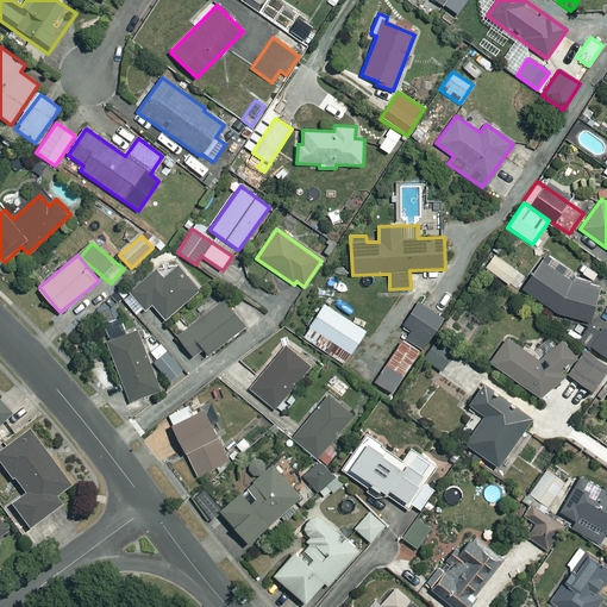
[(539,262),(521,291),(555,314),(584,323),(605,292),(570,281),(539,262)]
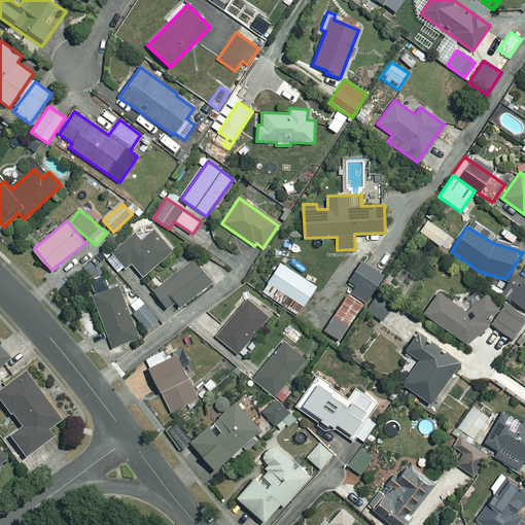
[(171,250),(152,230),(141,241),(134,233),(112,253),(126,268),(131,263),(143,276),(171,250)]
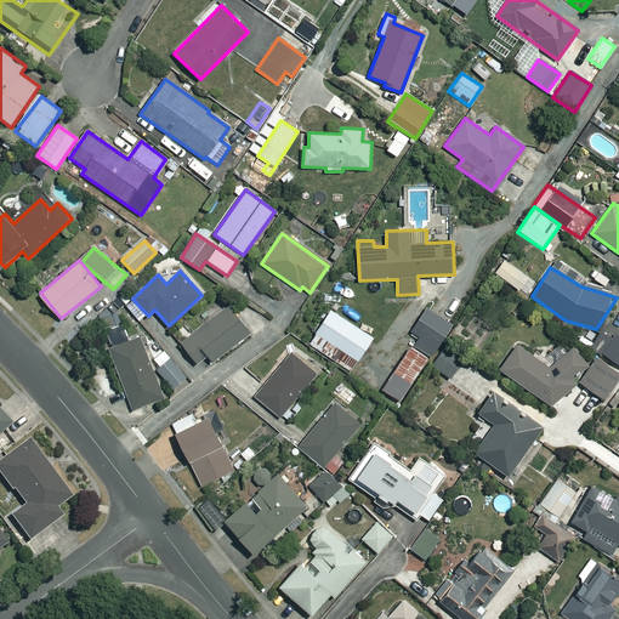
[(250,334),(231,306),(181,342),(196,363),(206,355),(211,362),(250,334)]
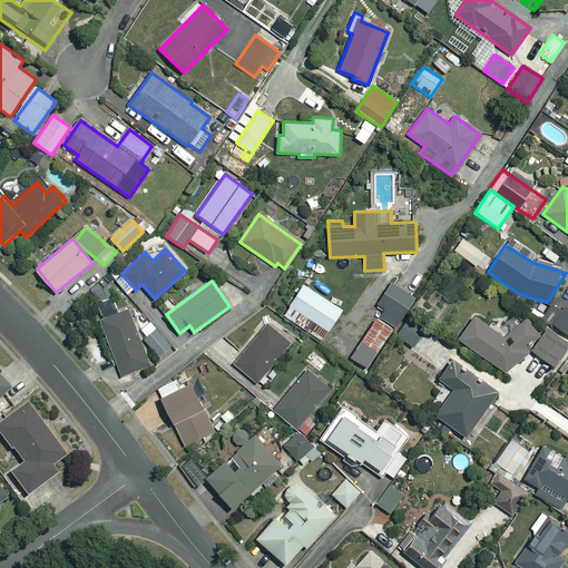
[(376,319),(393,330),(415,300),(392,282),(375,304),(383,310),(376,319)]
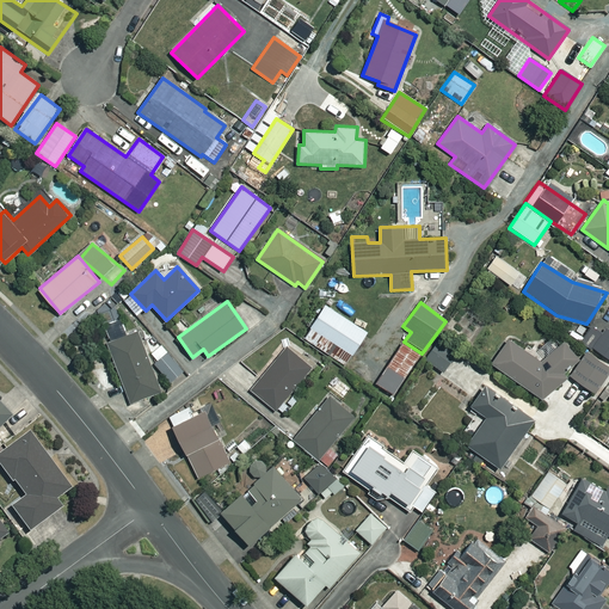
[(368,333),(326,306),(305,338),(327,352),(333,343),(352,356),(368,333)]
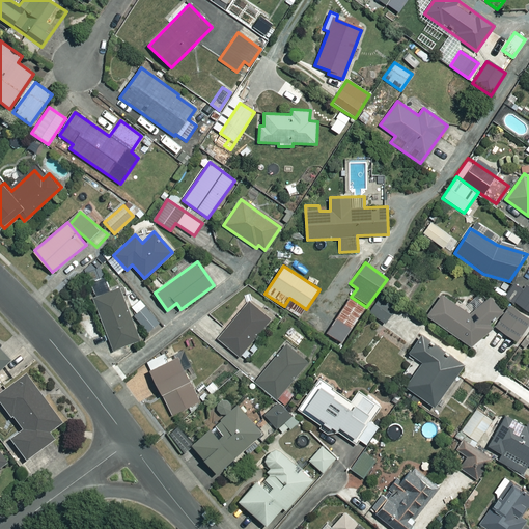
[(89,282),(93,295),(109,288),(104,277),(89,282)]
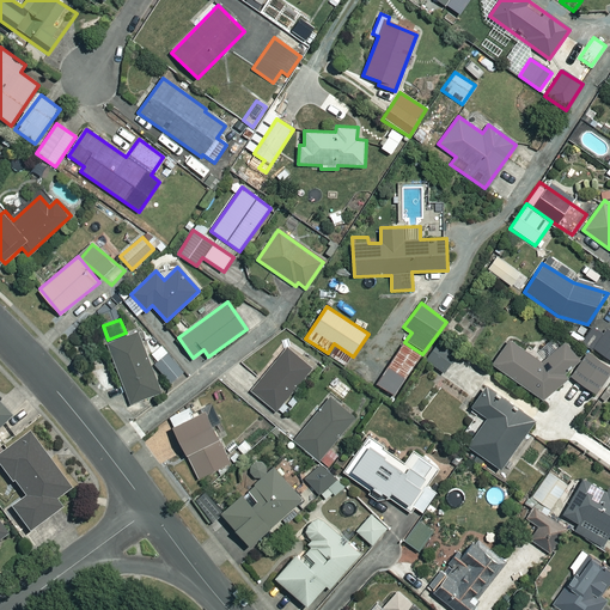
[(603,334),(592,325),(581,341),(609,360),(609,333),(605,330),(603,334)]
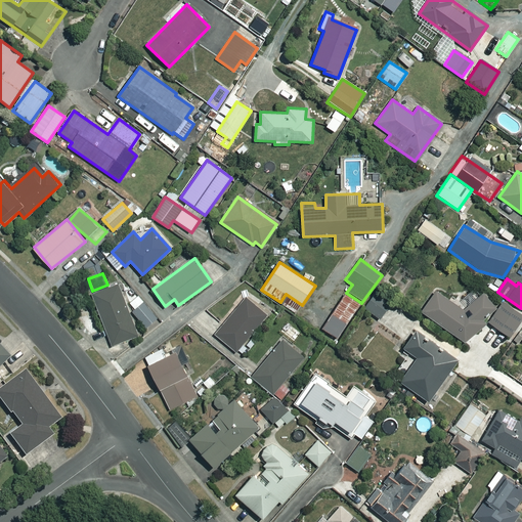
[(136,335),(117,285),(91,294),(111,345),(136,335)]
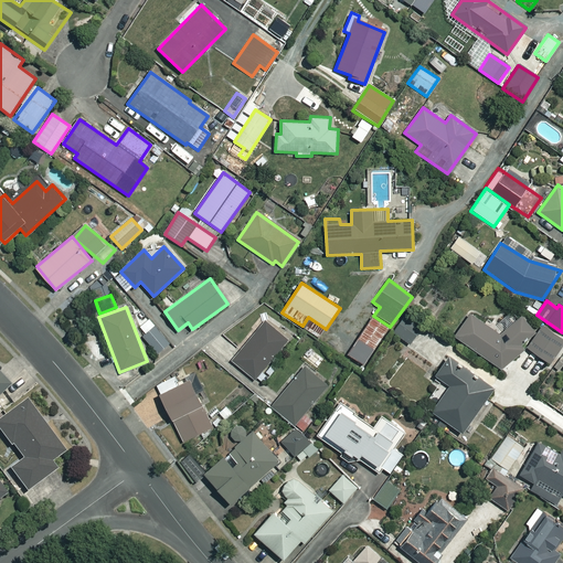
[(421,327),(404,315),(392,331),(409,343),(421,327)]
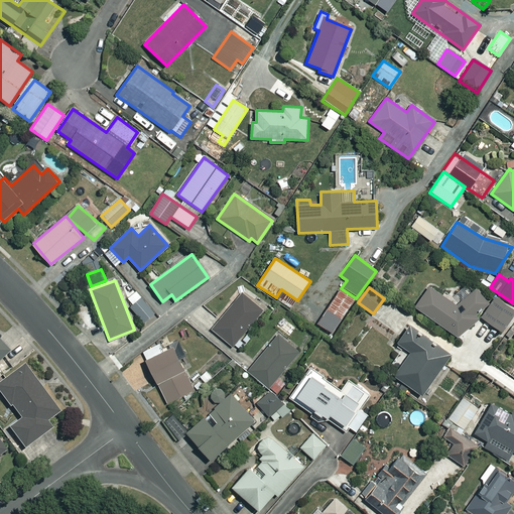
[(458,307),(429,287),(415,307),(460,339),(487,300),(471,289),(458,307)]
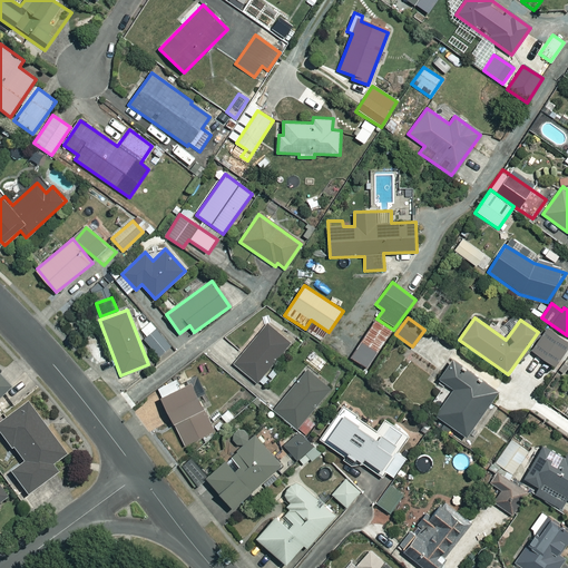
[(393,330),(376,319),(350,356),(365,369),(393,330)]
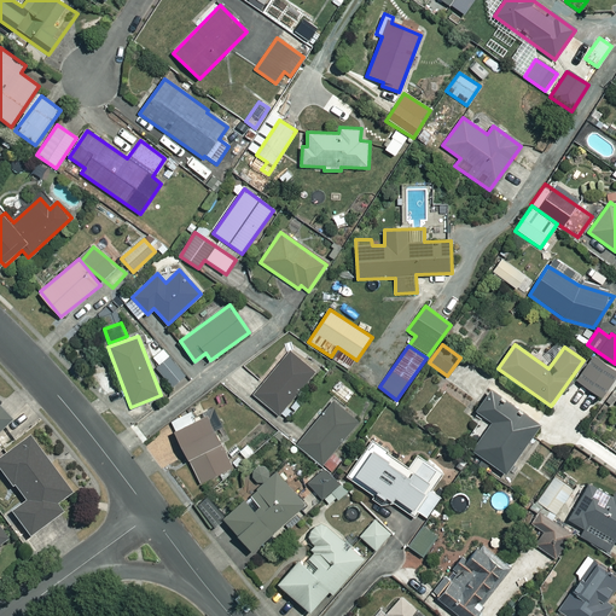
[(172,356),(169,358),(163,349),(152,358),(160,366),(157,368),(170,387),(185,375),(172,356)]
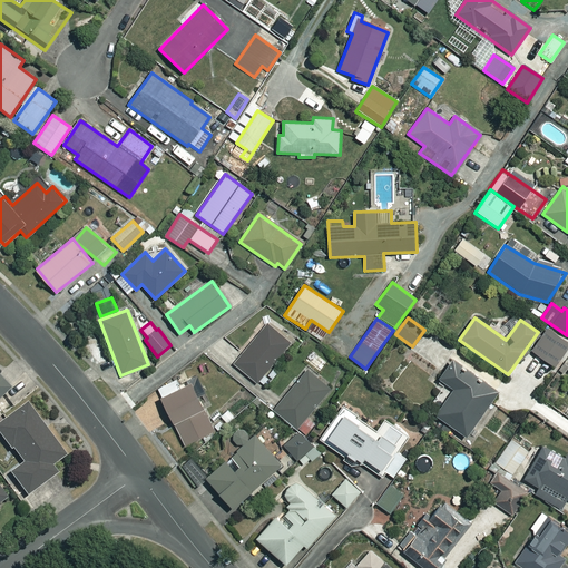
[(289,343),(265,324),(233,363),(256,383),(289,343)]
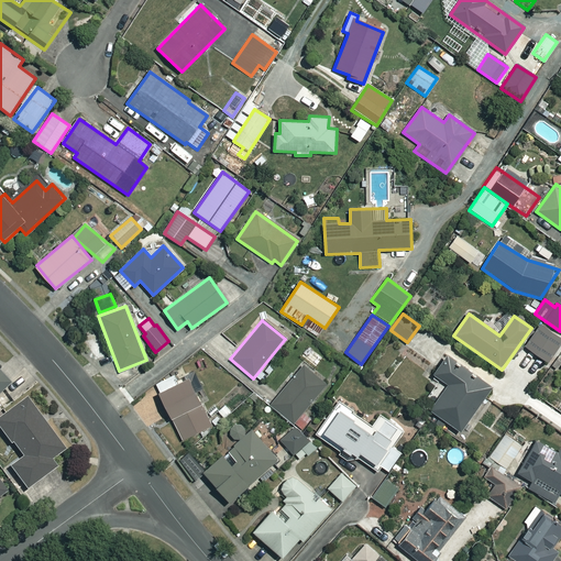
[(560,341),(560,338),(540,325),(525,348),(547,363),(560,341)]
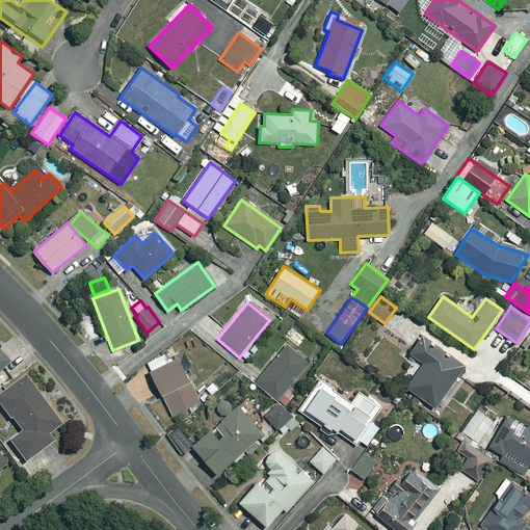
[(464,367),(422,337),(409,354),(423,365),(406,388),(434,408),(464,367)]
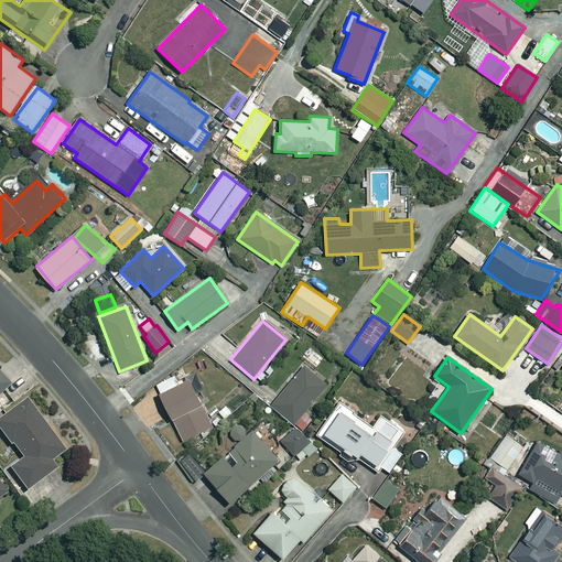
[(326,385),(304,365),(270,404),(293,424),(326,385)]
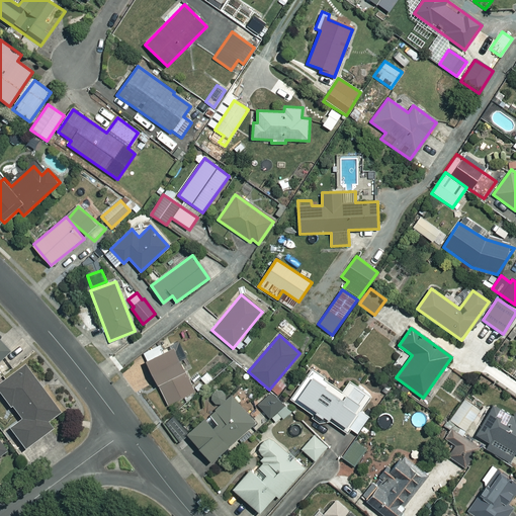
[(163,352),(159,344),(143,352),(168,405),(195,392),(174,347),(163,352)]
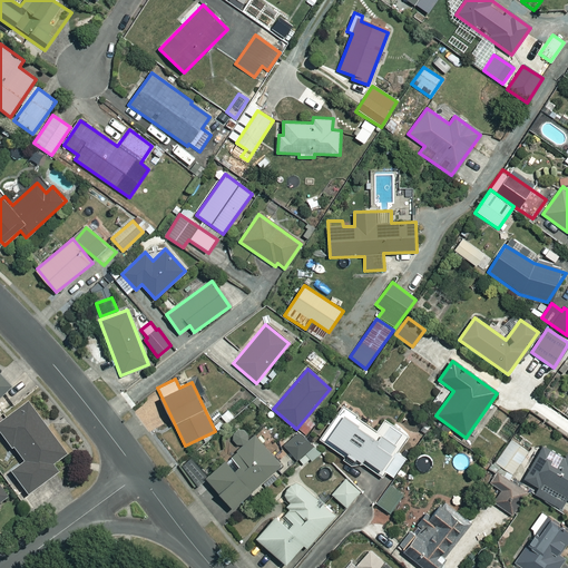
[(64,454),(25,403),(0,421),(0,437),(20,464),(9,472),(25,495),(55,472),(50,464),(64,454)]
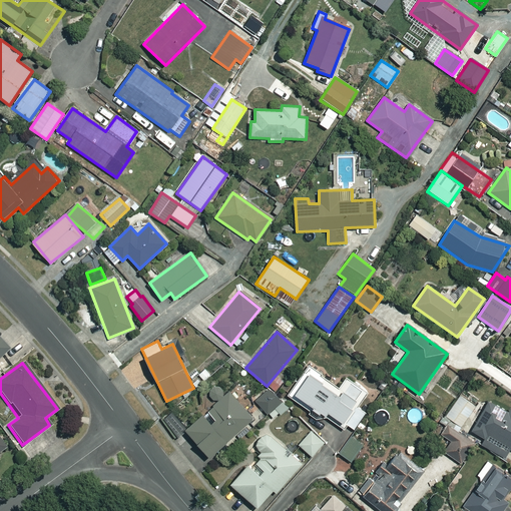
[(308,371),(290,395),(340,431),(344,425),(352,430),(365,412),(356,406),(366,393),(347,379),(337,392),(308,371)]
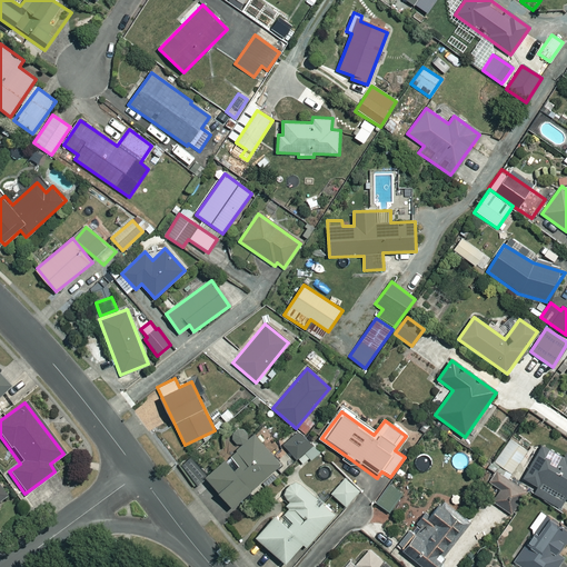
[(280,466),(245,424),(230,436),(241,448),(207,478),(232,508),(280,466)]
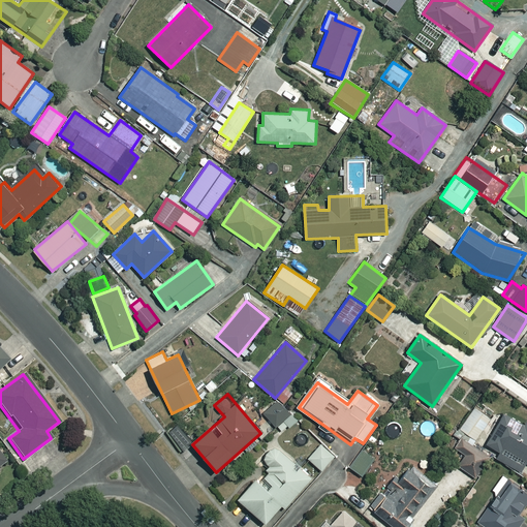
[(289,414),(277,401),(262,413),(275,427),(289,414)]
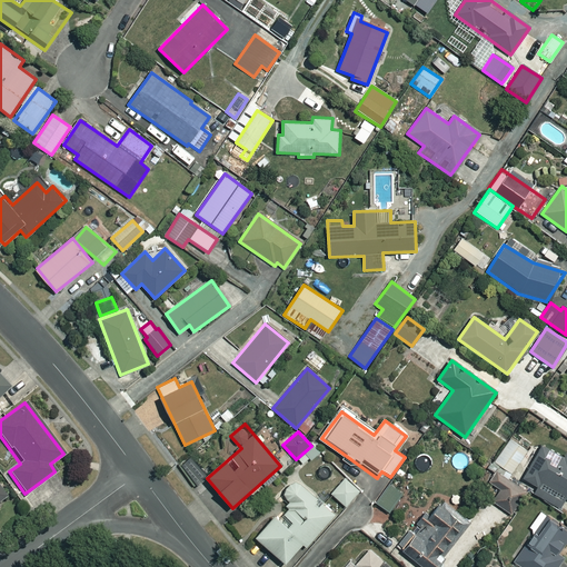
[(526,450),(509,439),(494,461),(510,473),(526,450)]
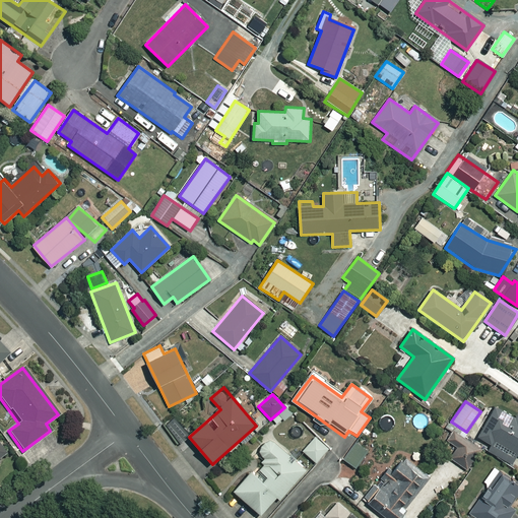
[(517,454),(517,455),(517,413),(515,419),(495,407),(477,437),(491,445),(487,451),(510,465),(517,454)]
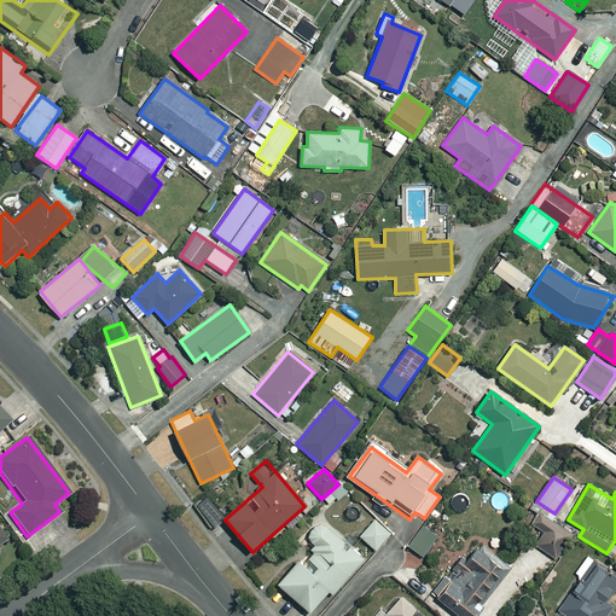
[(570,534),(539,511),(530,523),(544,532),(534,544),(553,558),(570,534)]
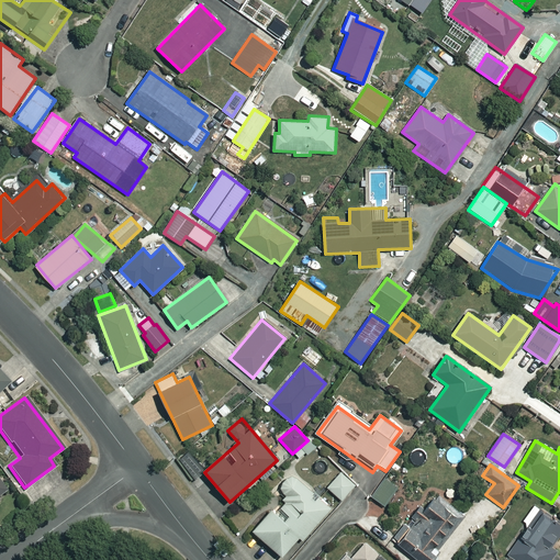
[(354,485),(340,472),(326,486),(340,500),(354,485)]
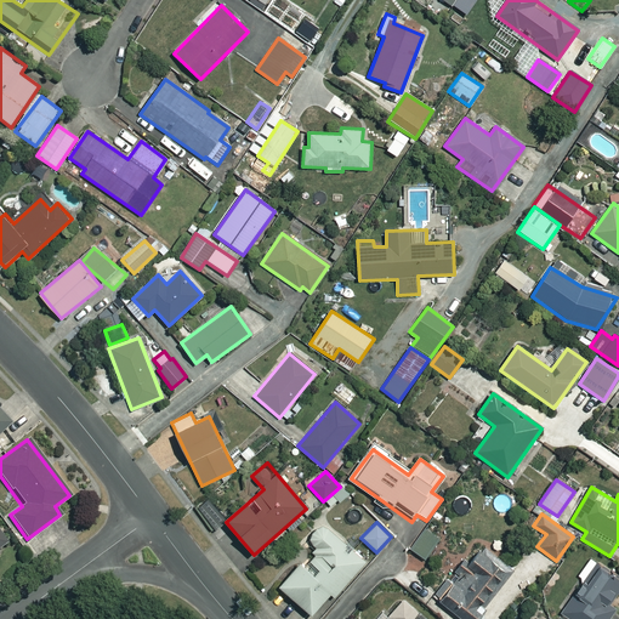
[(364,563),(322,524),(308,540),(317,547),(280,588),(313,618),(364,563)]
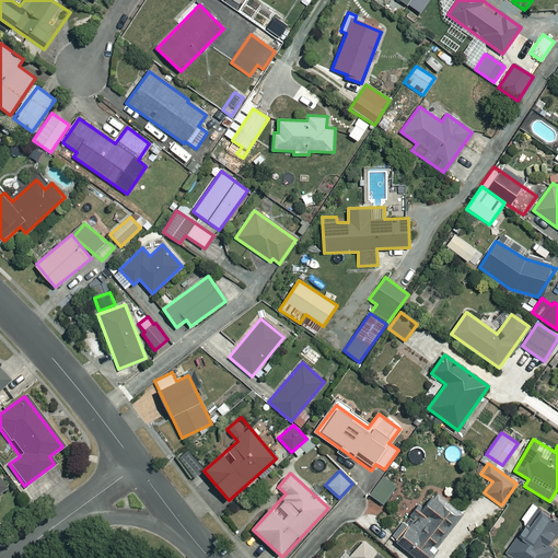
[(399,483),(385,473),(370,495),(384,506),(399,483)]
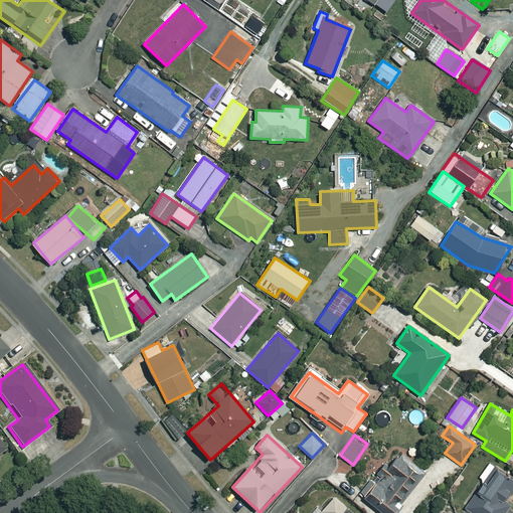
[(425,473),(400,452),(387,467),(383,463),(358,493),(381,512),(397,512),(403,507),(393,499),(404,486),(410,491),(425,473)]
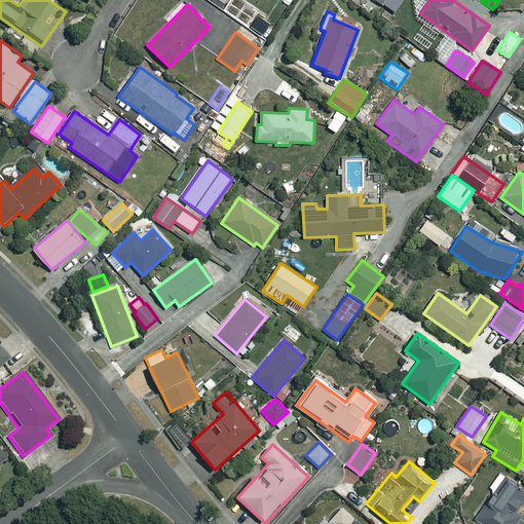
[(523,500),(523,488),(499,472),(487,488),(493,492),(475,519),(482,523),(513,523),(520,513),(517,511),(523,500)]
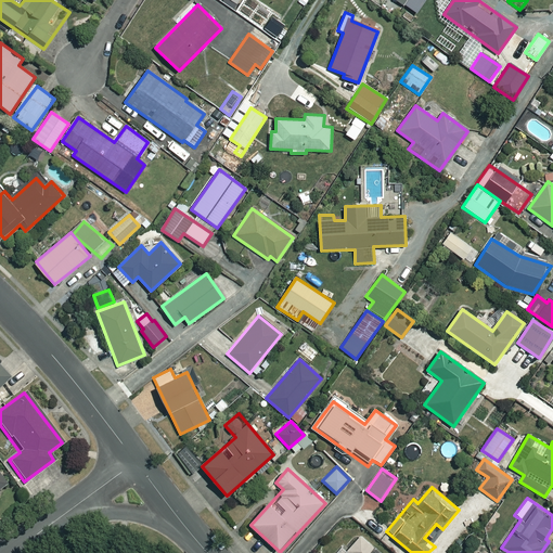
[(380,552),(359,536),(347,550),(342,547),(335,552),(380,552)]
